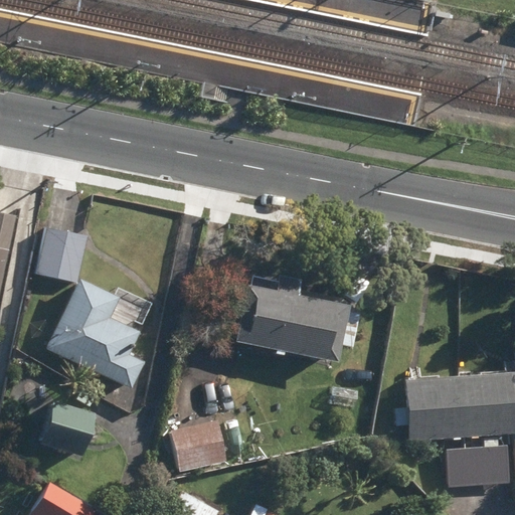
[(0,299),(1,300),(17,219),(0,215),(0,299)]
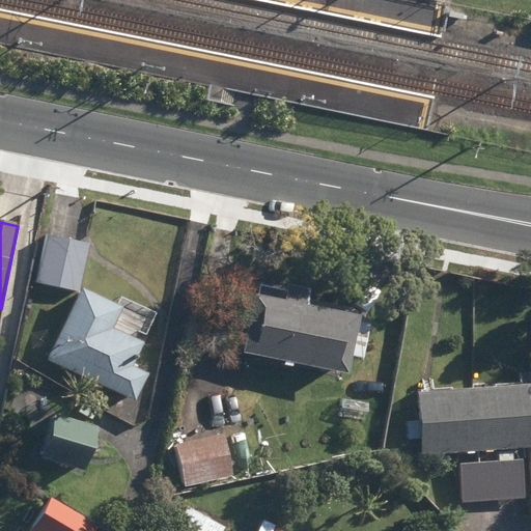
[(38,283),(79,294),(90,247),(50,236),(38,283)]
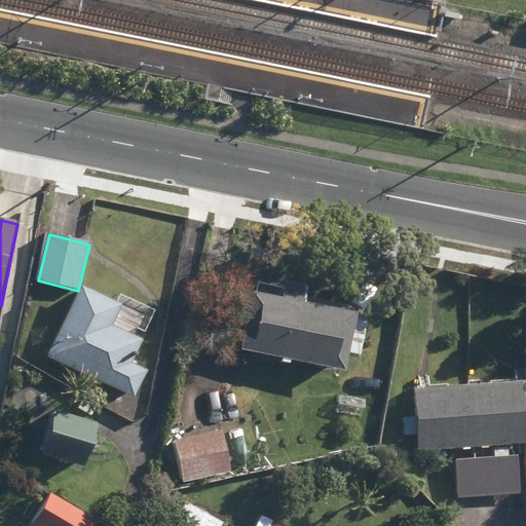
[(48,359),(136,399),(148,373),(133,365),(144,340),(114,327),(123,306),(81,287),(48,359)]
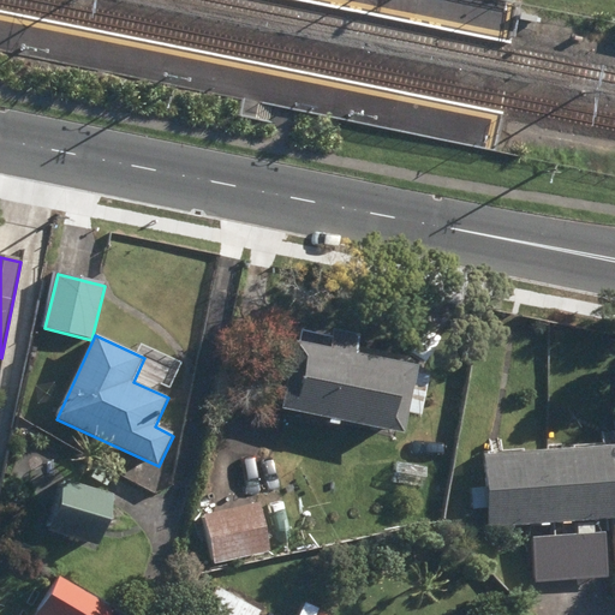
[(316,423),(382,436),(390,394),(417,399),(422,380),(401,359),(338,347),(339,339),(316,335),(315,341),(286,335),(284,348),(275,346),(261,412),(284,417),(288,425),(308,429),(316,423)]
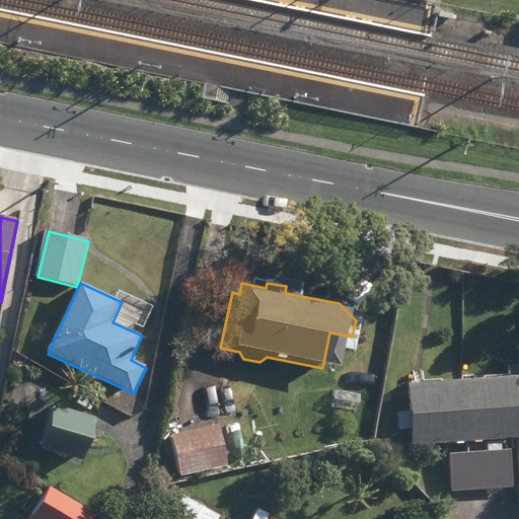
[(440,456),(443,496),(505,490),(502,452),(495,453),(494,442),(518,439),(518,377),(395,389),(397,414),(390,415),(392,433),(401,431),(403,450),(482,442),(482,452),(440,456)]
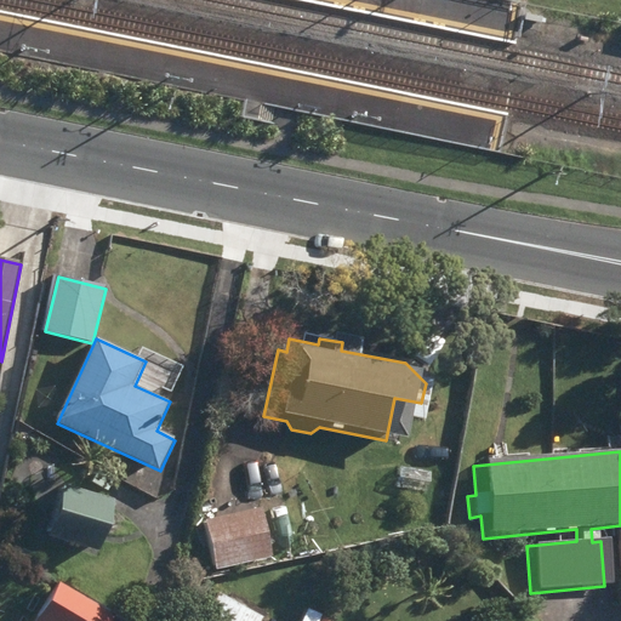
[(51,535),(100,551),(114,502),(66,488),(51,535)]
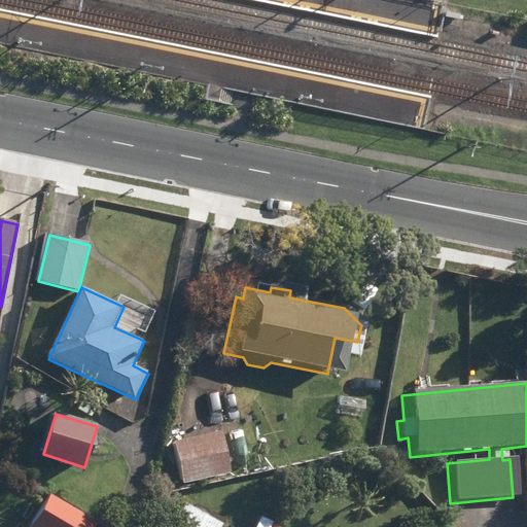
[(166,444),(176,486),(222,475),(213,433),(166,444)]
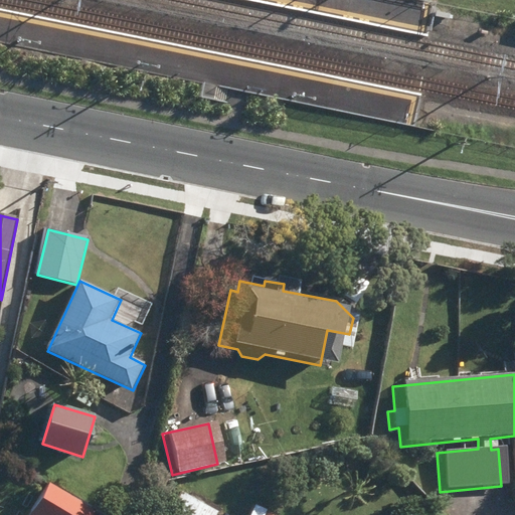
[(30,514),(92,514),(95,511),(49,485),(30,514)]
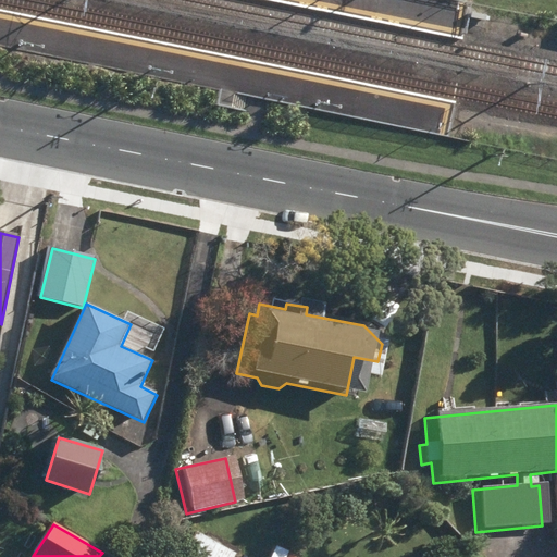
[(183,556),(235,556),(237,554),(198,532),(183,556)]
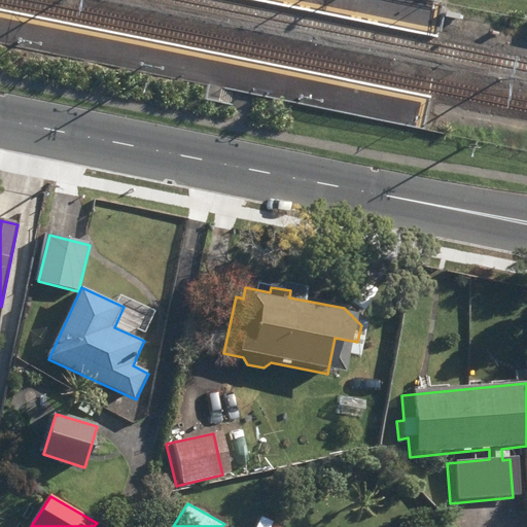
All buildings are outlined.
